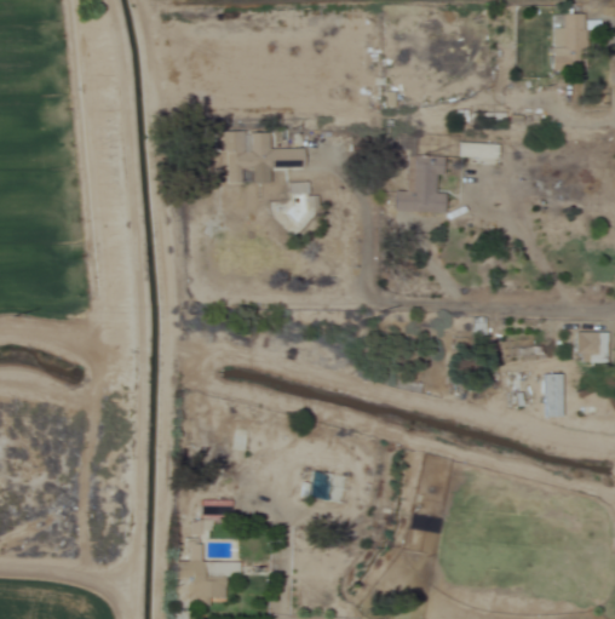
[(588,57),(588,15),(559,15),(559,57),(588,57)]
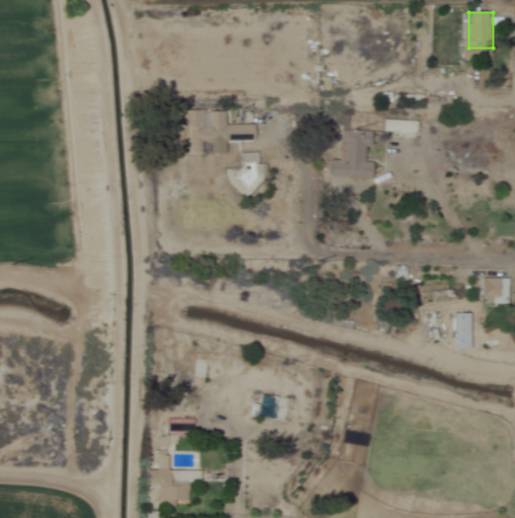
[(255,141),(254,125),(226,125),(226,111),(189,111),(189,153),(203,153),(203,142),(255,141)]
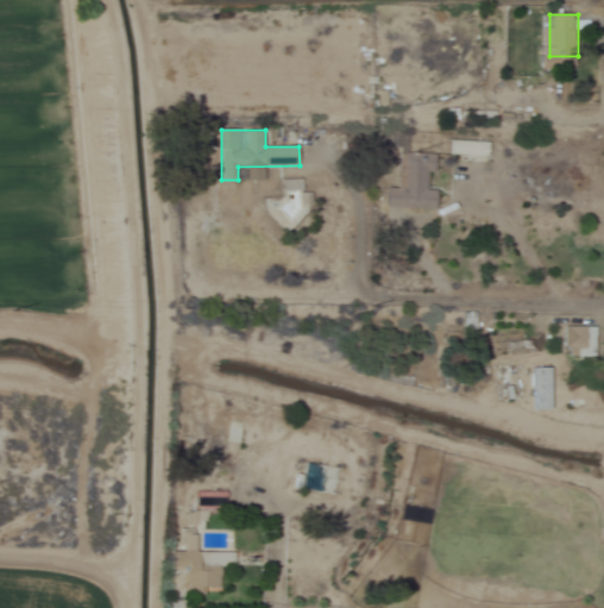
[(490,156),(490,139),(451,139),(451,156),(490,156)]
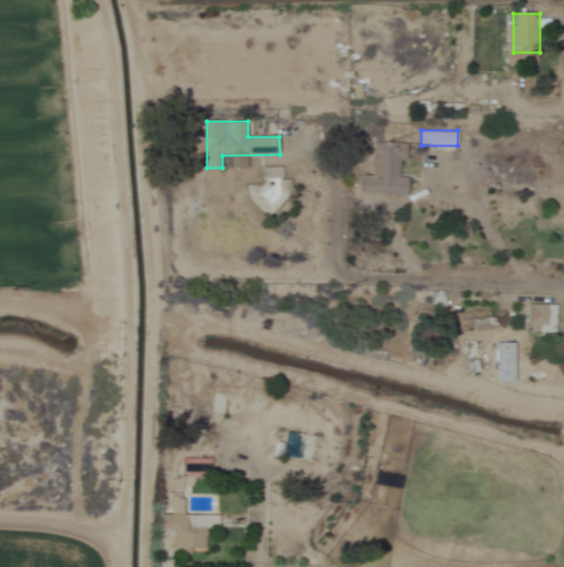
[(406,143),(381,143),(381,175),(363,174),(363,193),(409,194),(409,176),(405,176),(406,143)]
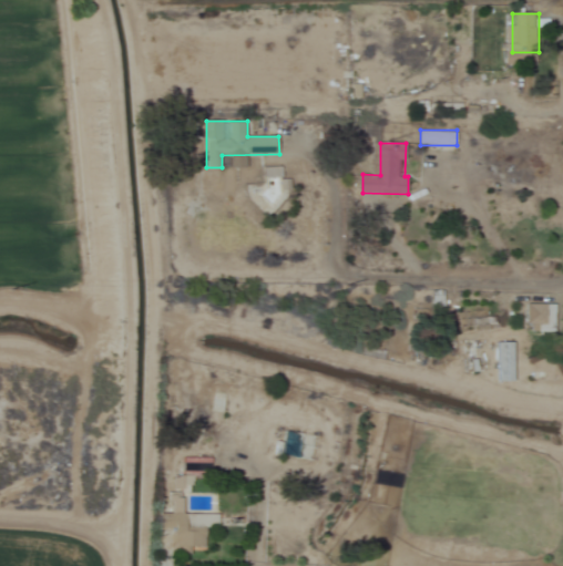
[(551,325),(551,304),(528,304),(528,325),(551,325)]
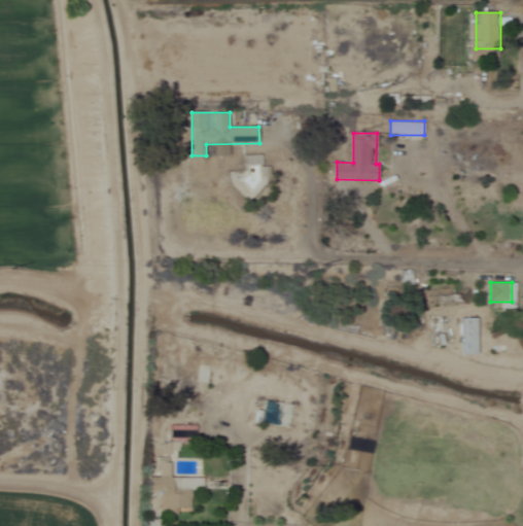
[(205,478),(165,478),(165,510),(195,510),(194,492),(205,492),(205,478)]
